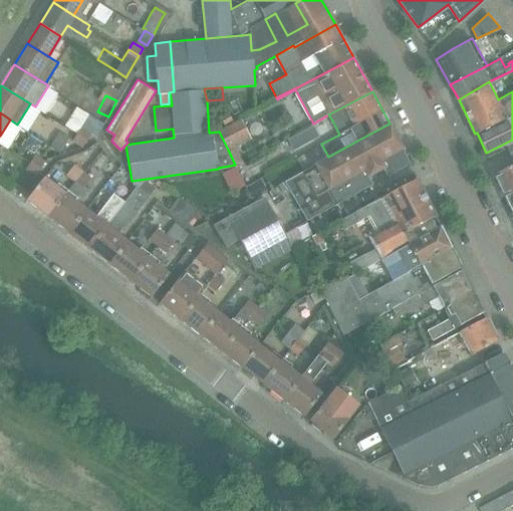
[(76,133),(87,139),(98,120),(88,114),(76,133)]
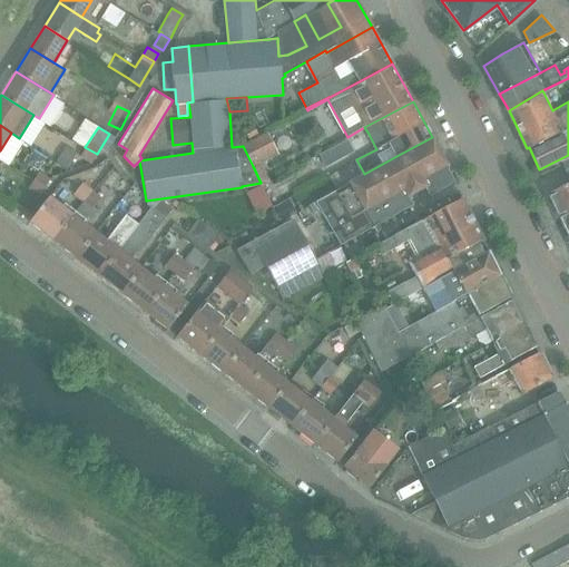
[(432,137),(396,156),(315,201),(340,243),(455,182),(432,137)]
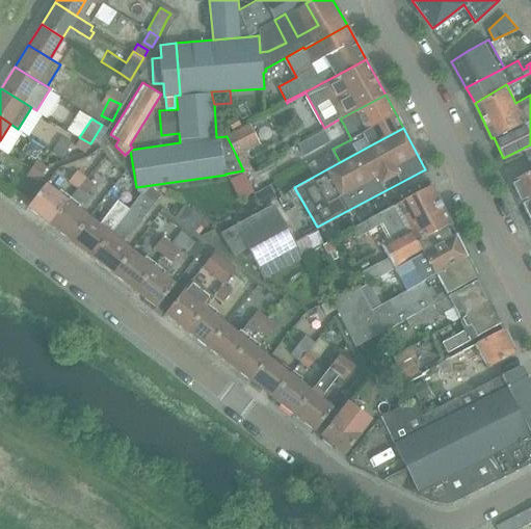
[(310,135),(298,142),(304,154),(317,147),(311,135),(310,135)]
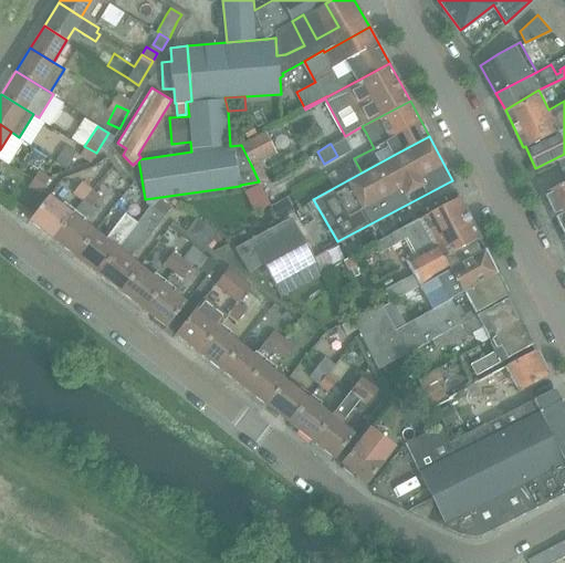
[(96,153),(84,146),(80,154),(91,160),(96,153)]
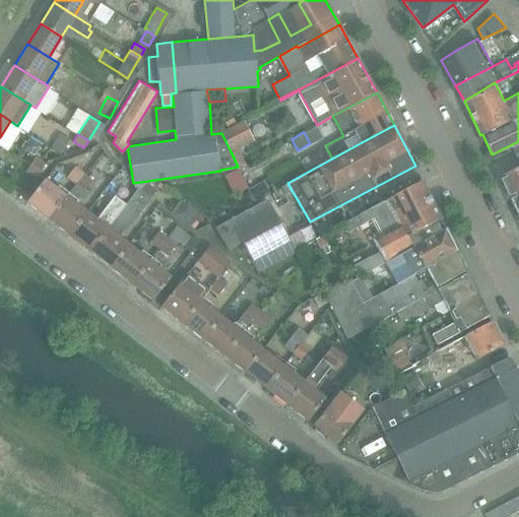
[(9,181),(14,185),(26,193),(46,163),(35,155),(26,170),(19,166),(9,181)]
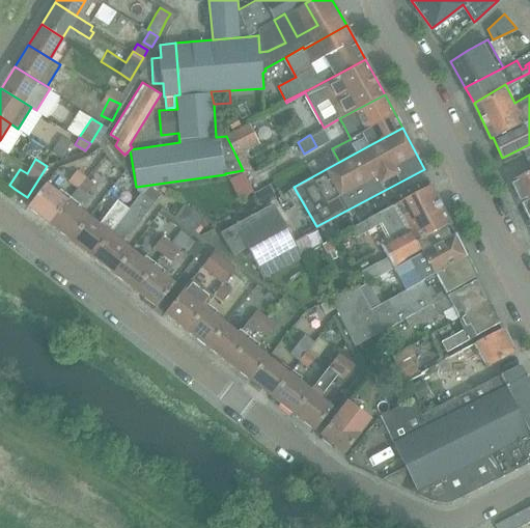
[(78,187),(71,196),(50,222),(72,239),(88,217),(78,209),(88,195),(86,193),(102,173),(93,167),(86,176),(78,187)]
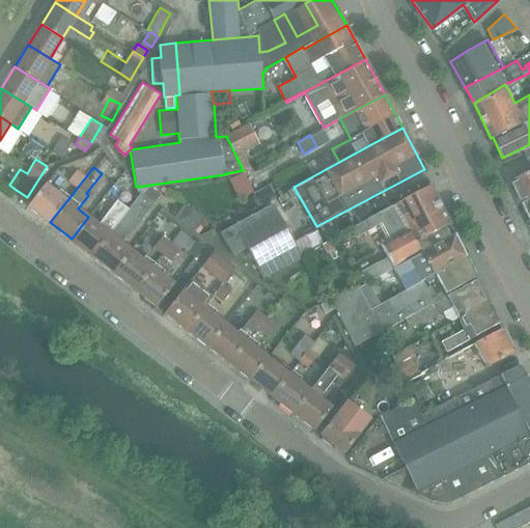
[(68,179),(78,187),(86,176),(77,169),(68,179)]
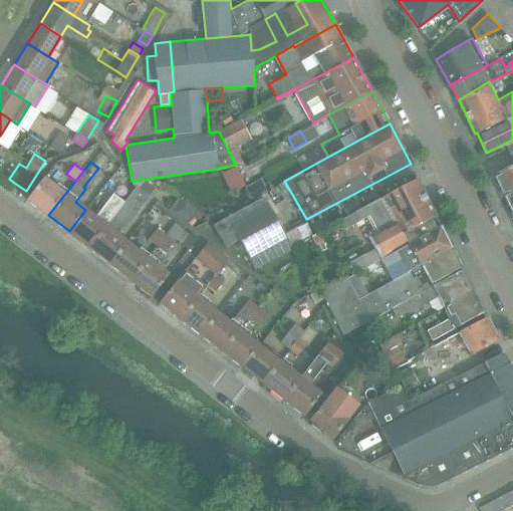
[(512,164),(494,174),(504,194),(512,189),(512,164)]
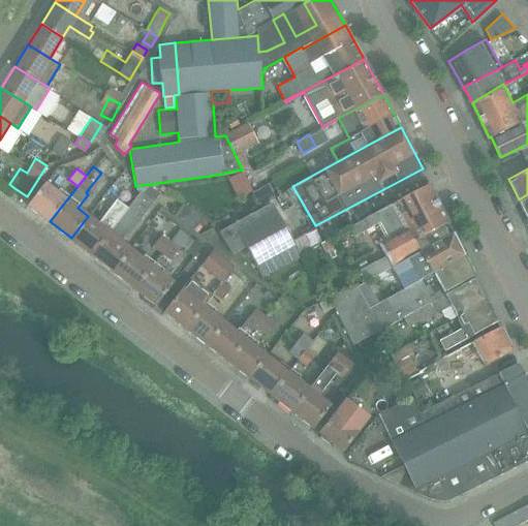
[(28,205),(50,221),(70,195),(61,188),(60,189),(60,188),(57,191),(45,182),(28,205)]
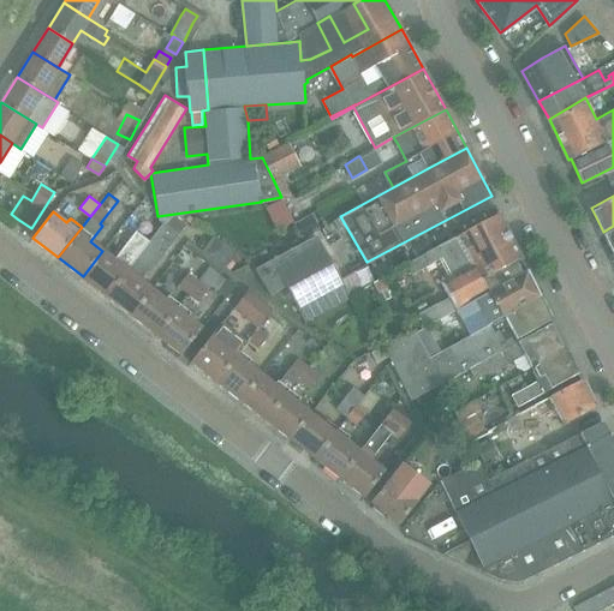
[(499,213),(424,253),(406,263),(411,273),(430,263),(442,256),(452,274),(514,243),(499,213)]
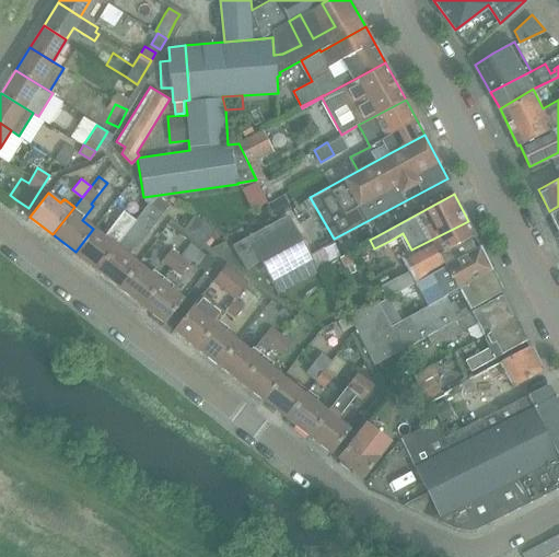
[(159,195),(152,205),(162,212),(170,204),(159,195)]
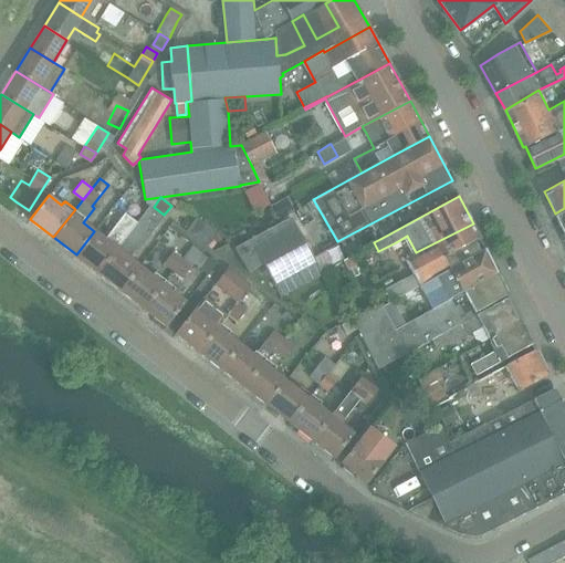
[(330,231),(312,199),(296,208),(314,240),(330,231)]
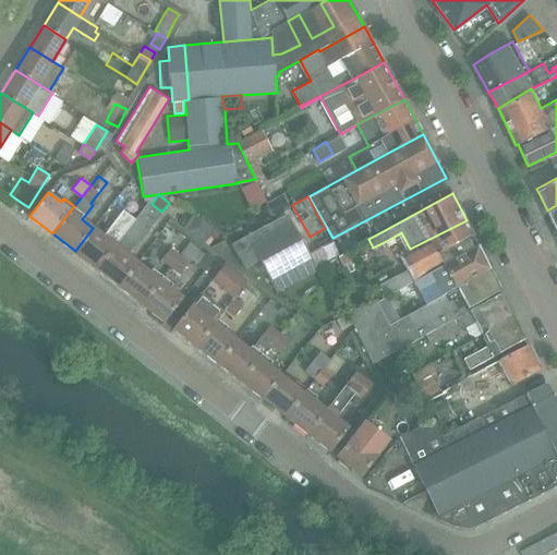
[(119,286),(136,263),(126,254),(136,241),(137,242),(161,212),(152,204),(147,201),(134,217),(116,240),(118,242),(96,268),(119,286)]
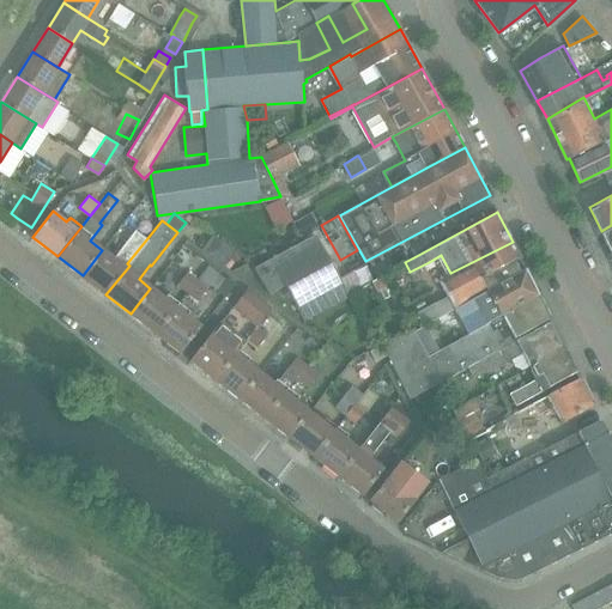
[(611,225),(601,231),(611,254),(611,225)]
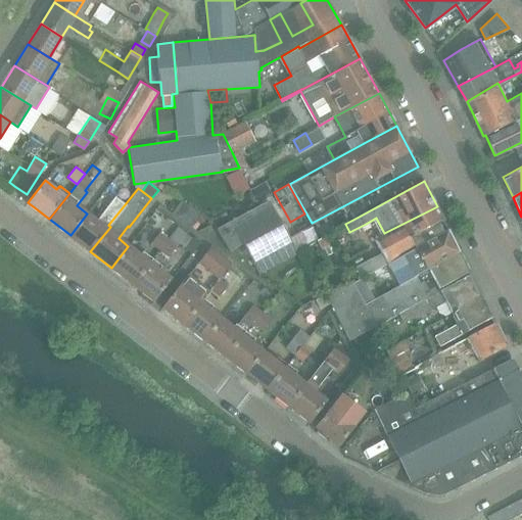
[(108,225),(126,203),(115,195),(96,221),(87,214),(70,235),(90,251),(110,227),(108,225)]
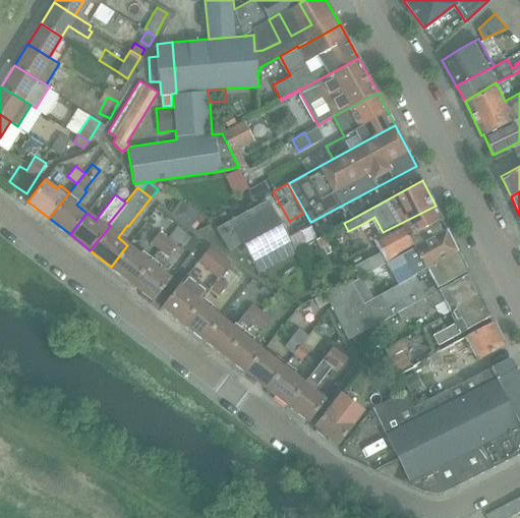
[(275,248),(290,239),(268,198),(216,227),(229,249),(242,242),(258,272),(280,260),(275,248)]
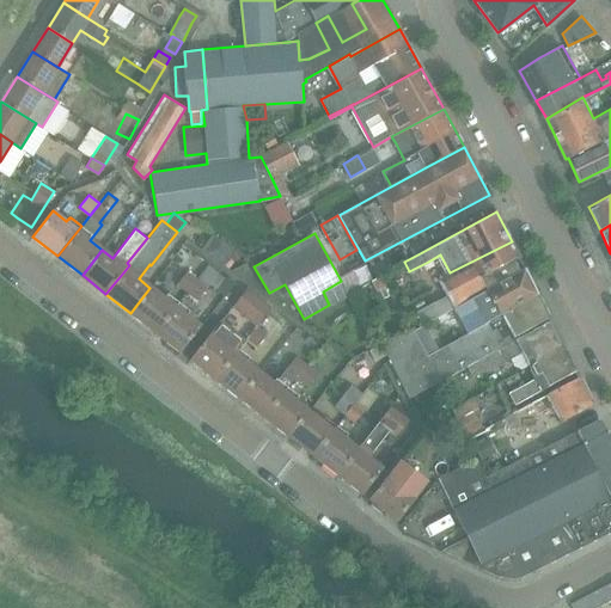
[(425,324),(437,318),(435,317),(484,289),(484,288),(525,268),(512,241),(450,272),(439,278),(447,296),(416,312),(422,324),(425,324)]
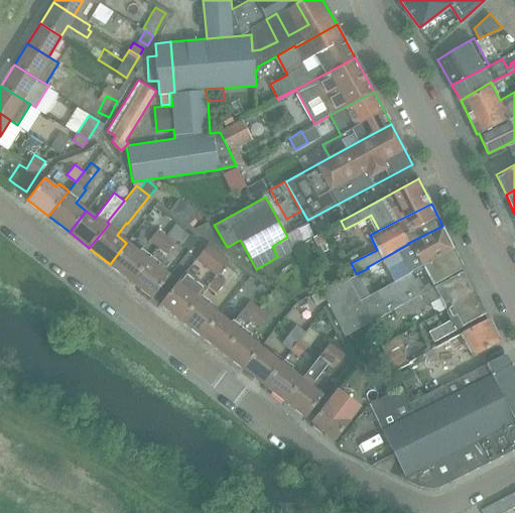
[(157,246),(175,223),(177,220),(168,212),(156,228),(157,228),(149,239),(157,246)]
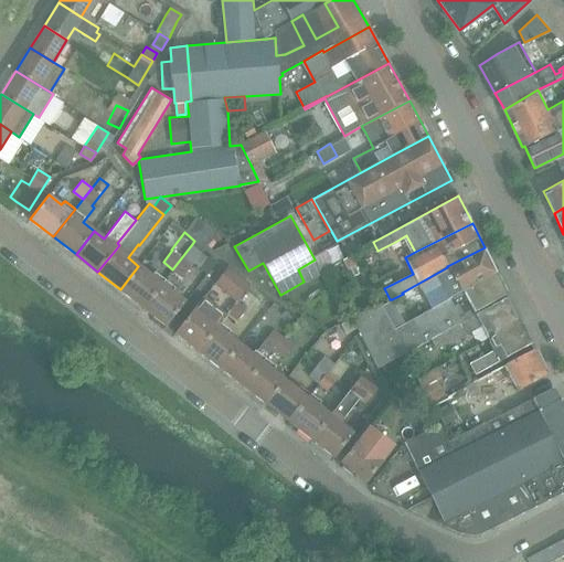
[(192,244),(172,269),(182,276),(194,261),(202,267),(210,257),(192,244)]
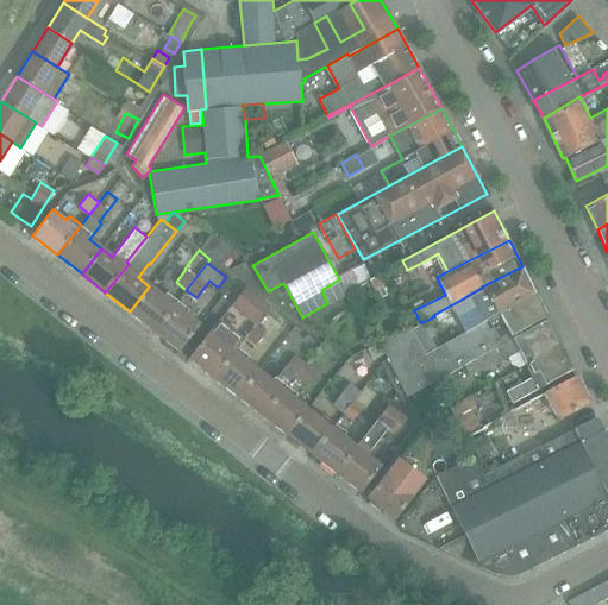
[(433,315),(434,316),(439,325),(489,300),(494,309),(533,289),(522,266),(482,287),(482,288),(433,315)]
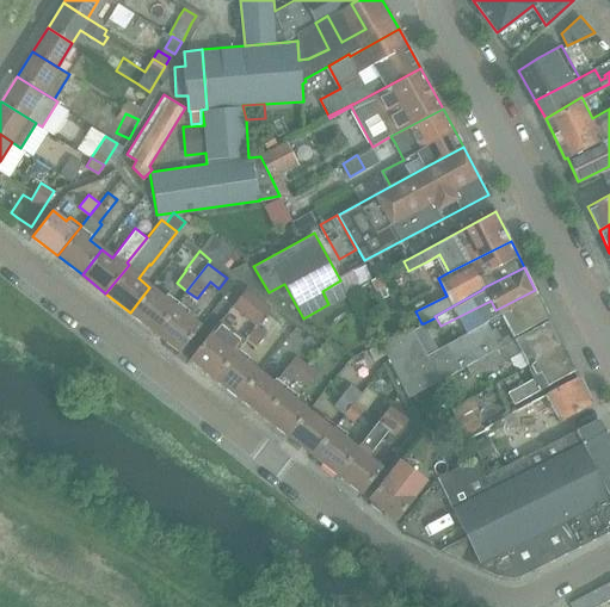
[(382,276),(370,282),(376,292),(388,285),(382,276)]
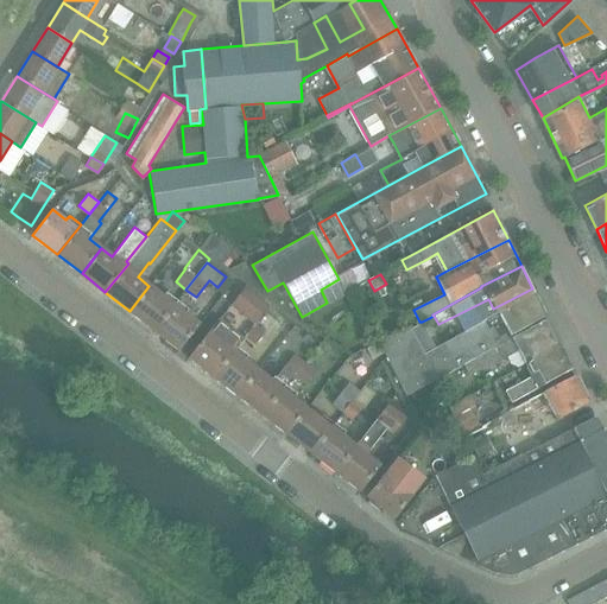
[(153,330),(177,300),(166,292),(163,296),(149,286),(130,311),(153,330)]
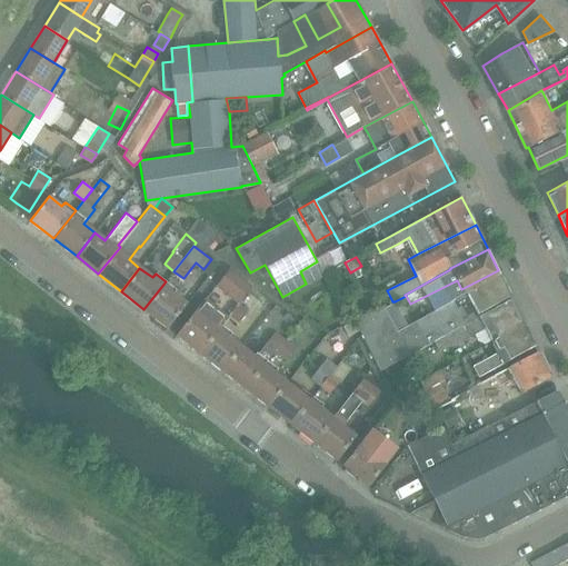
[(240,301),(252,286),(230,269),(218,285),(240,301)]
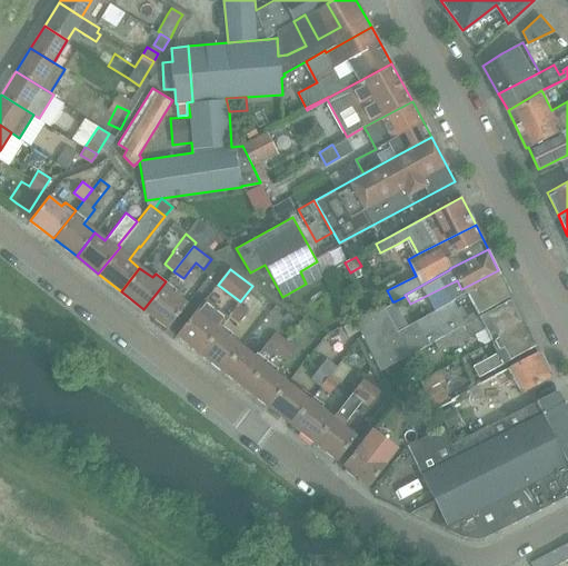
[(407,324),(398,329),(386,308),(357,323),(380,369),(411,354),(410,351),(426,343),(424,339),(510,295),(500,274),(466,291),(407,324)]
